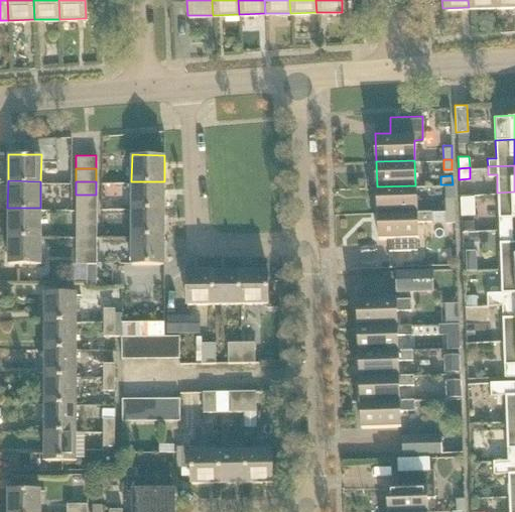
[(131,181),(131,209),(163,209),(164,181),(131,181)]
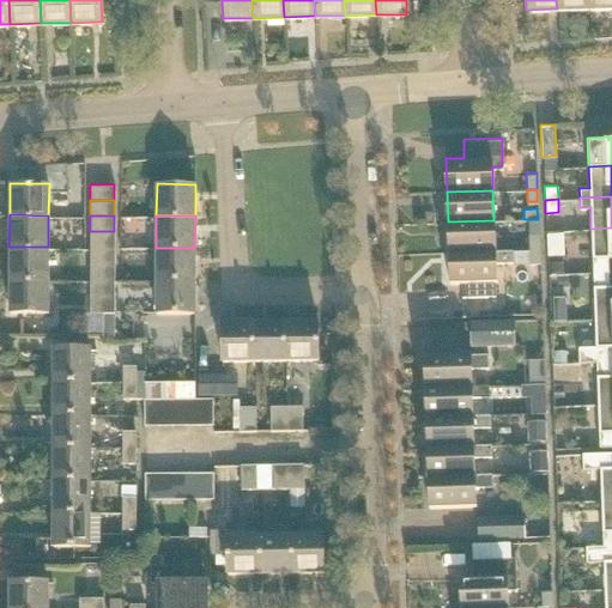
[(495,250),(495,249),(494,220),(448,222),(449,251),(495,250)]
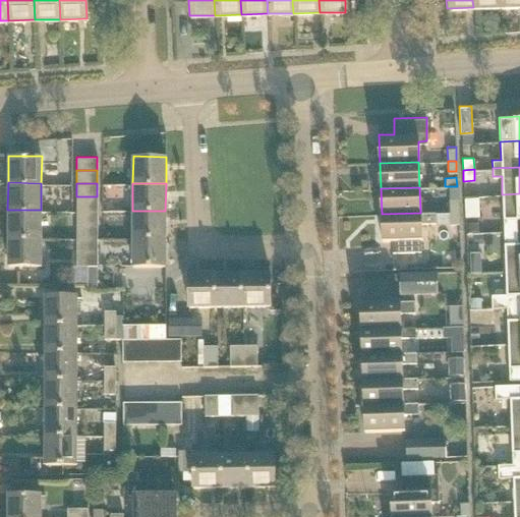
[(519,193),(502,194),(504,230),(516,230),(515,218),(519,217),(519,193)]
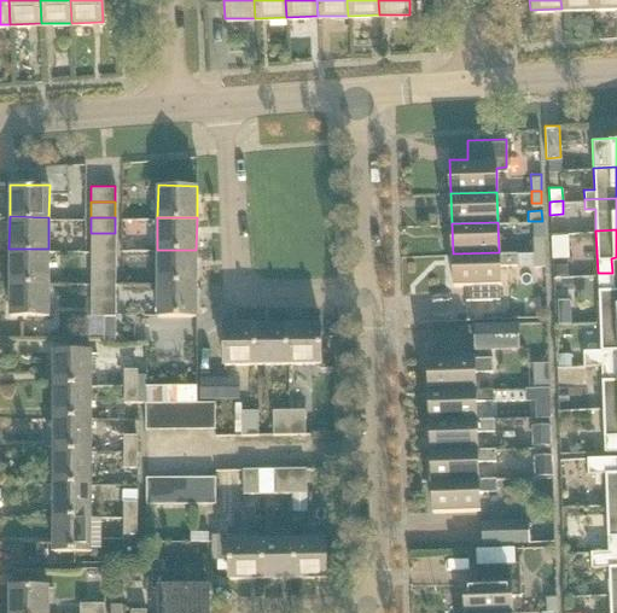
[(115,249),(115,233),(91,233),(91,249),(115,249)]
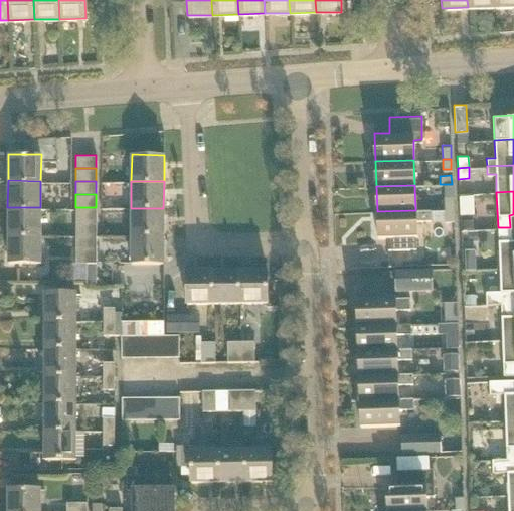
[(445,209),(453,209),(452,196),(444,196),(445,209)]
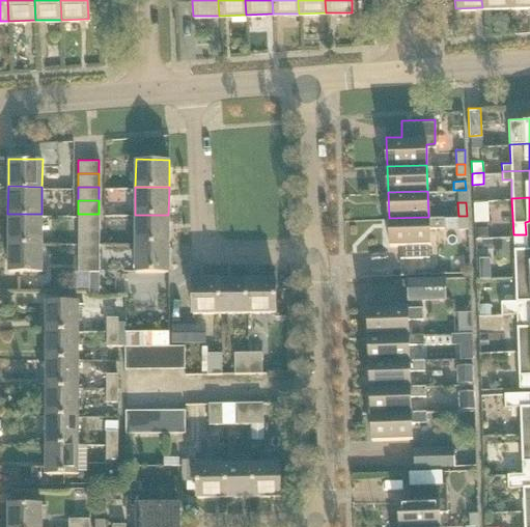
[(7,214),(7,241),(42,242),(42,214),(7,214)]
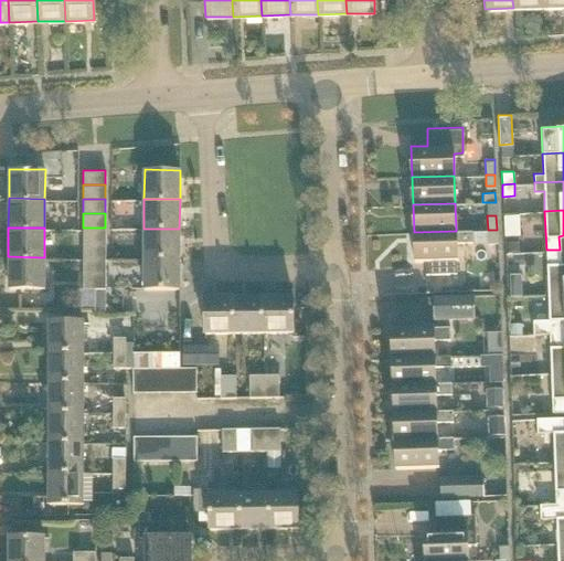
[(105,242),(105,228),(83,228),(83,242),(105,242)]
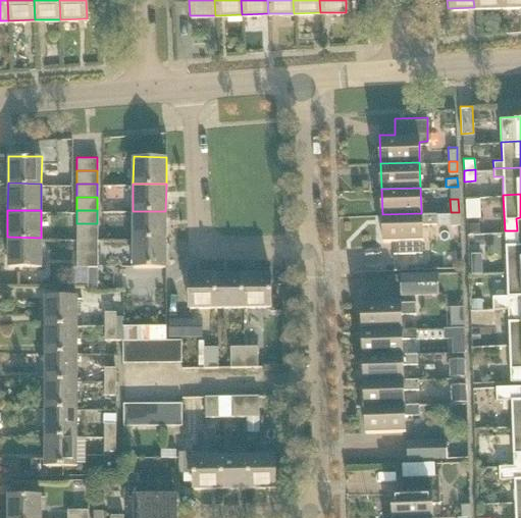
[(133,211),(133,238),(165,238),(165,211),(133,211)]
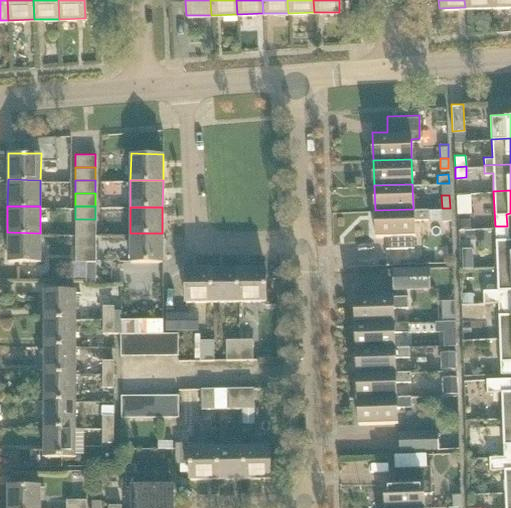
[(375,210),(376,235),(385,235),(386,247),(413,246),(412,234),(414,234),(413,218),(427,217),(427,207),(413,208),(413,209),(375,210)]
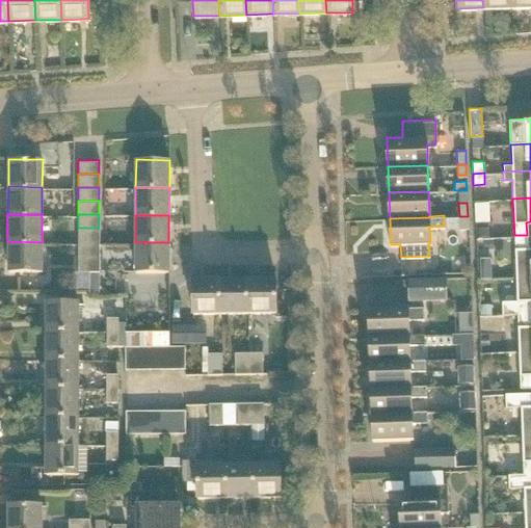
[(468,228),(468,216),(459,216),(459,228),(468,228)]
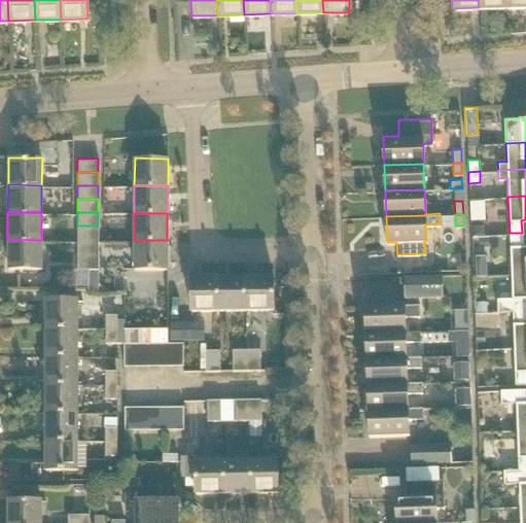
[(472,224),(474,234),(485,233),(484,223),(472,224)]
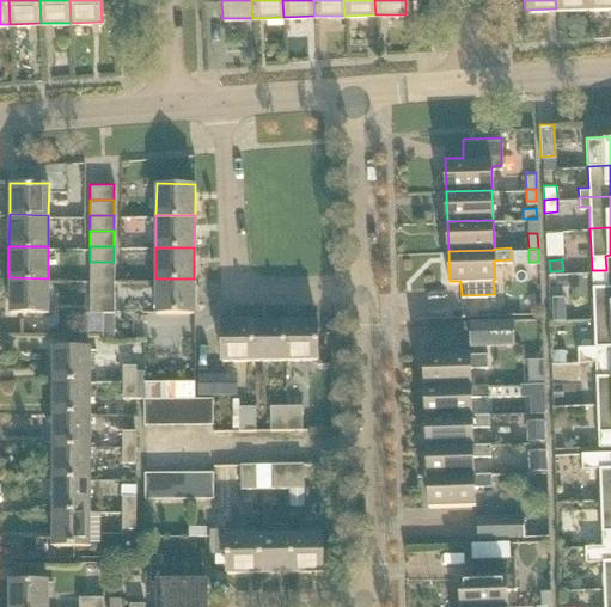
[(114,277),(114,262),(90,262),(90,277),(114,277)]
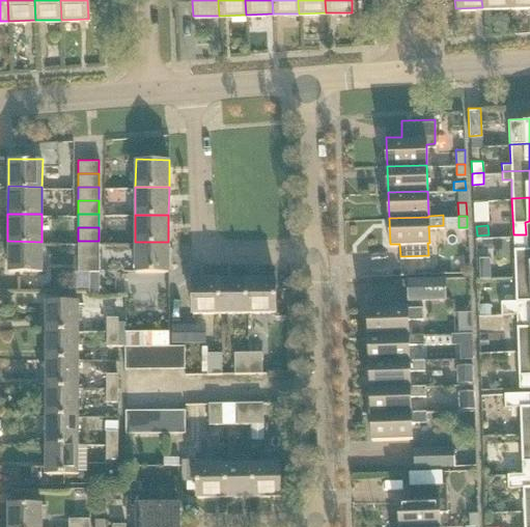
[(513,234),(514,274),(529,273),(529,246),(526,247),(526,234),(513,234)]
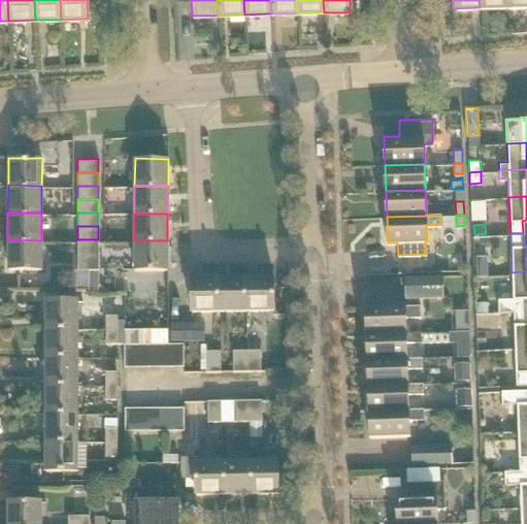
[(41,240),(7,239),(7,267),(40,267),(41,240)]
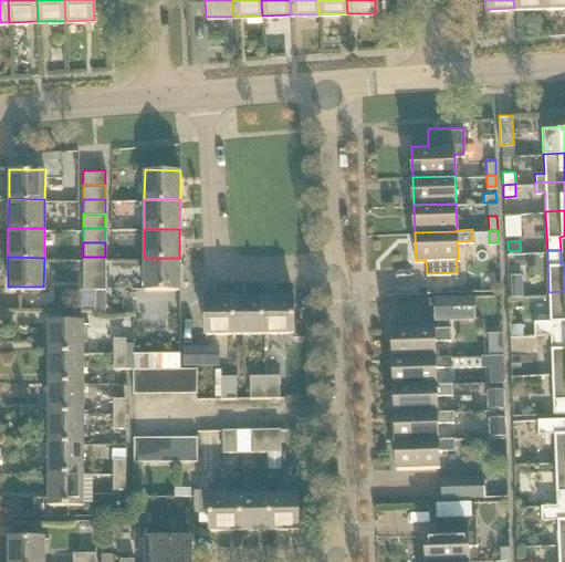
[(83,257),(83,271),(105,271),(105,257),(83,257)]
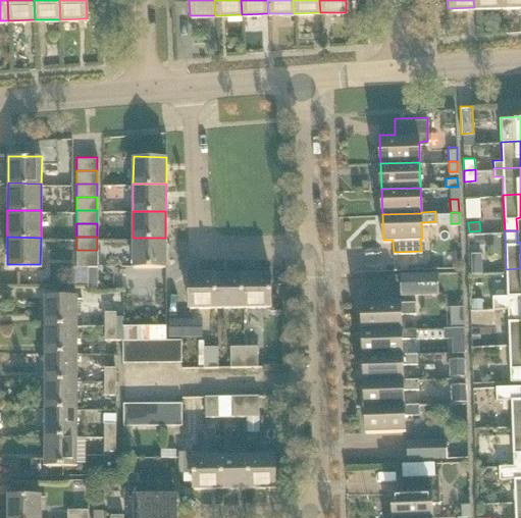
[(165,238),(133,238),(133,265),(165,265),(165,238)]
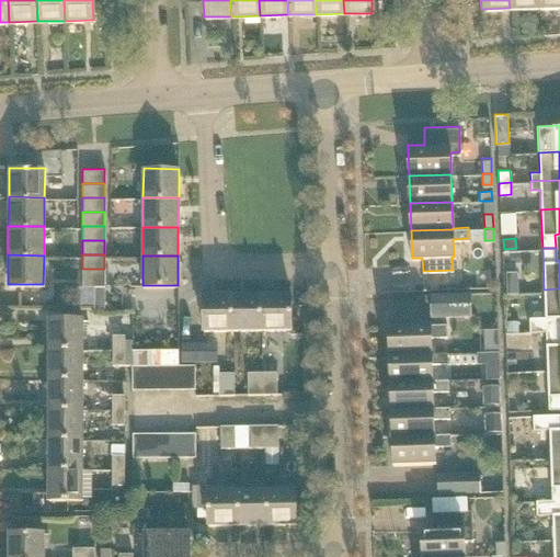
[(104,269),(82,269),(82,284),(104,284),(104,269)]
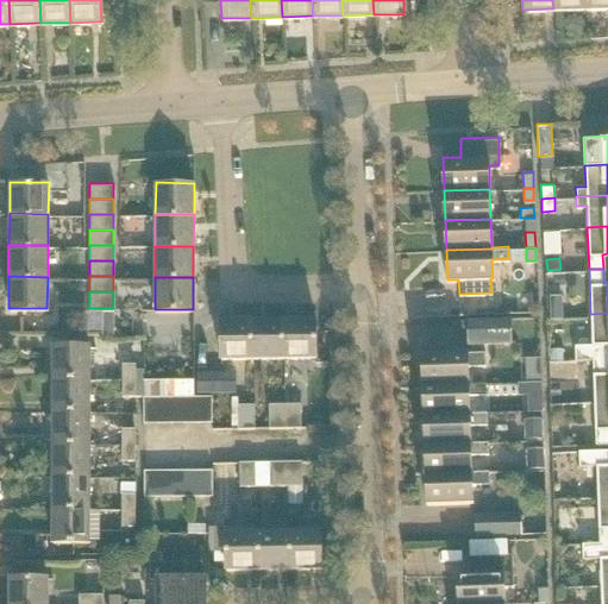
[(562,314),(562,303),(549,303),(550,314),(562,314)]
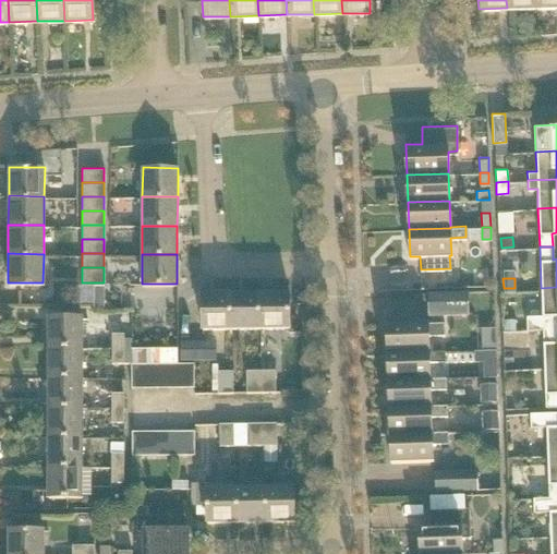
[(104,282),(82,282),(82,298),(104,298),(104,282)]
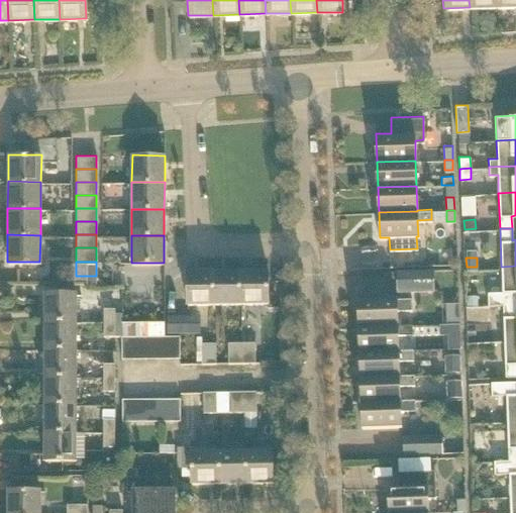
[(488,305),(502,304),(515,304),(514,291),(515,291),(515,266),(501,267),(502,292),(487,292),(488,305)]
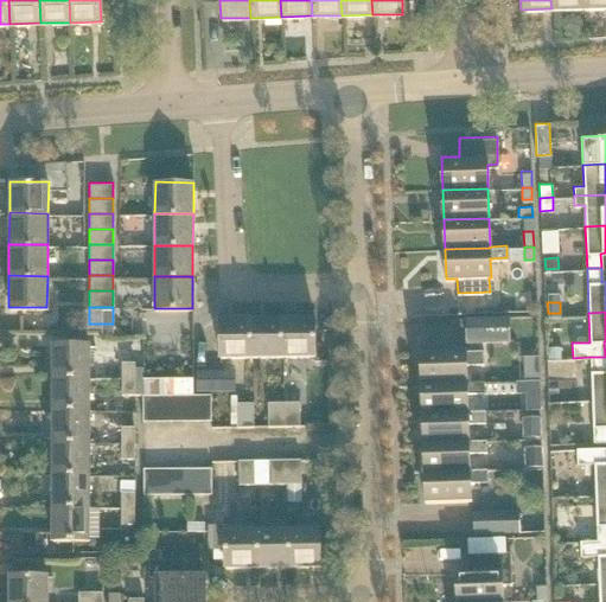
[(466,341),(509,340),(509,315),(465,316),(466,341)]
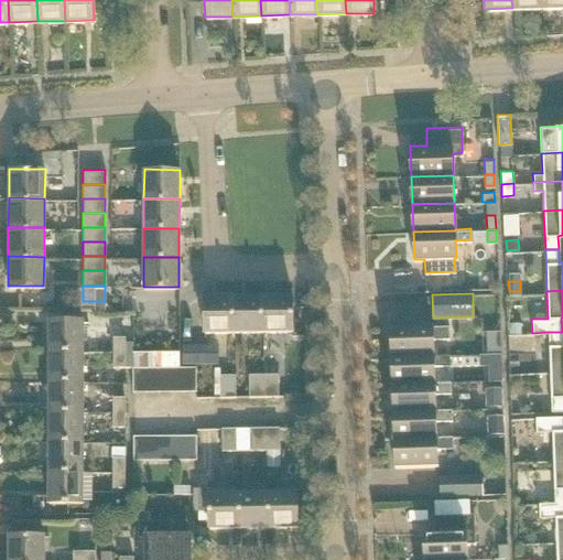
[(262,295),(263,330),(292,330),(291,294),(262,295)]
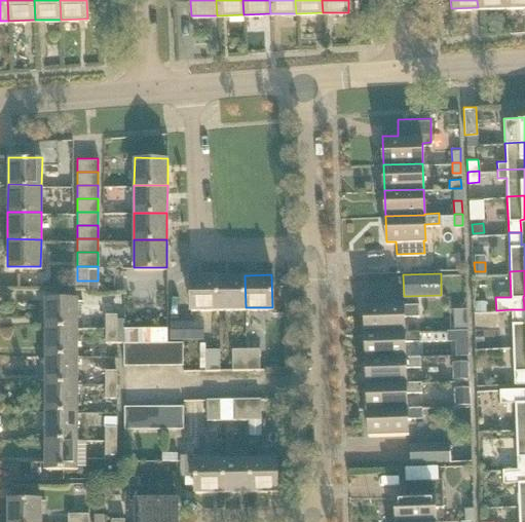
[(190,308),(218,307),(218,275),(190,276),(190,308)]
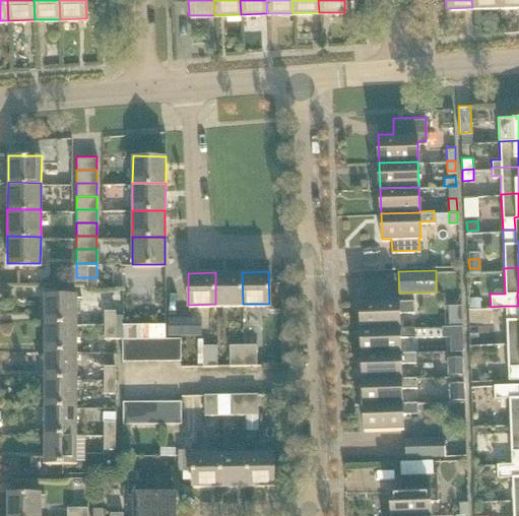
[(215,304),(243,304),(242,272),(215,272),(215,304)]
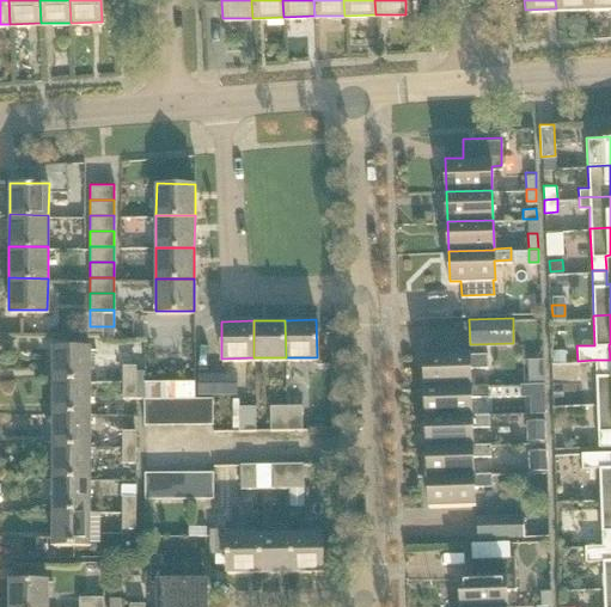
[(54,347),(54,379),(90,380),(90,347),(54,347)]
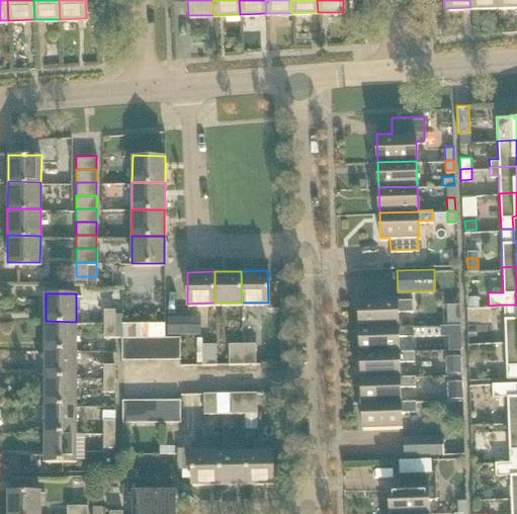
[(480,305),(479,294),(466,295),(466,305),(480,305)]
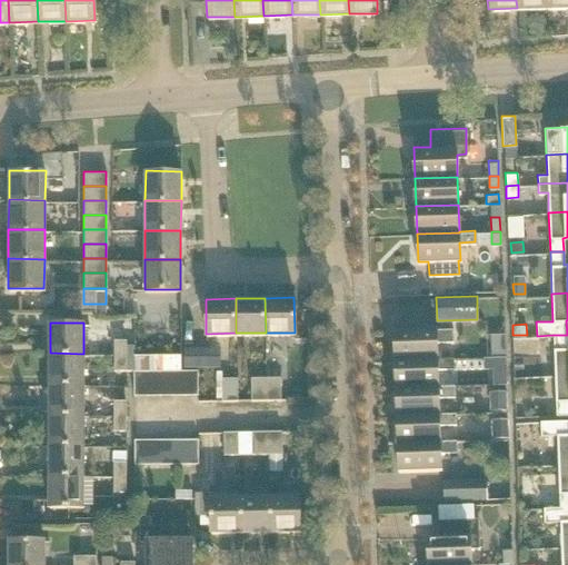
[(452,327),(436,327),(394,329),(395,358),(437,357),(437,356),(436,340),(452,339),(452,327)]
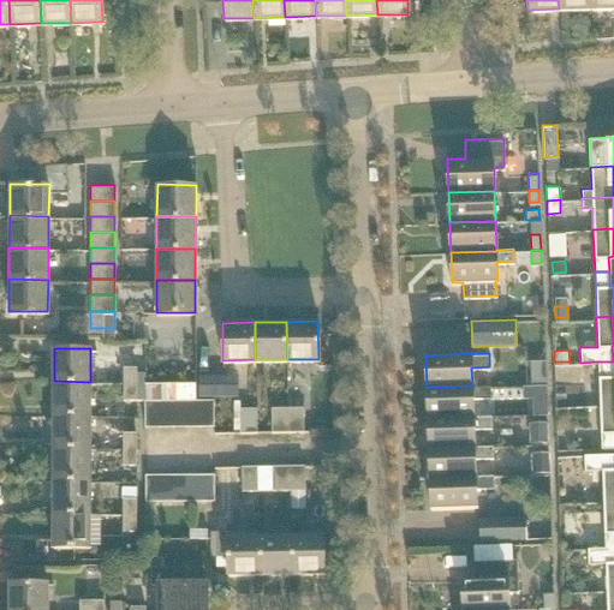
[(613,375),(613,362),(597,362),(600,405),(613,404),(613,375)]
